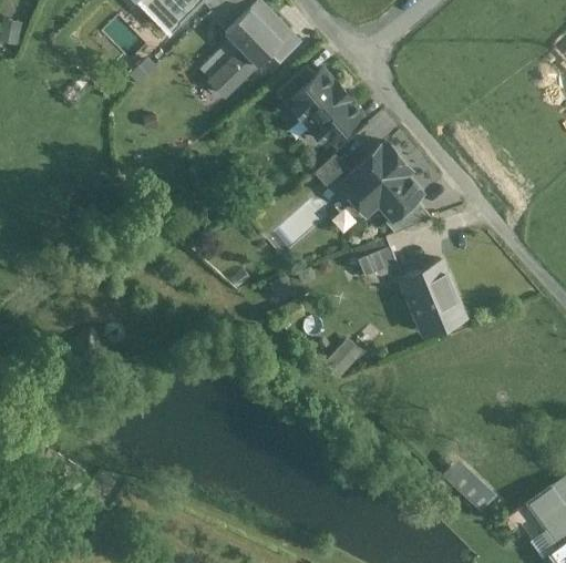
[(156,0),(179,23),(204,0),(156,0)]
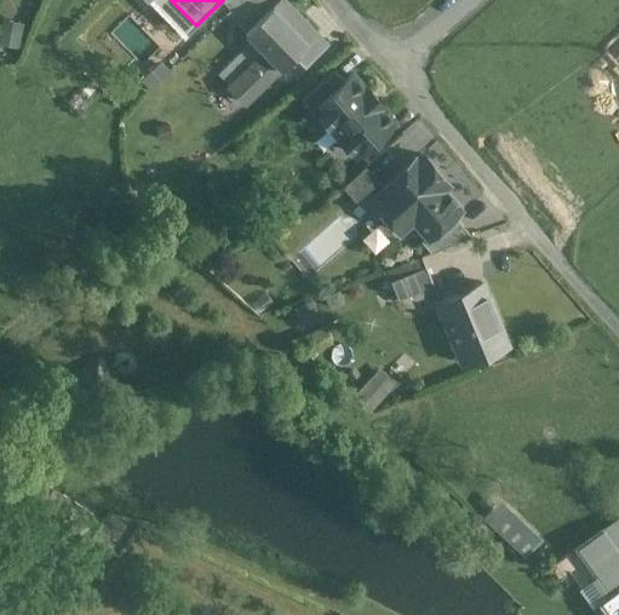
[(282,0),(263,19),(254,28),(253,27),(250,29),(258,39),(250,46),(261,57),(238,79),(229,87),(246,105),(296,57),(319,35),(284,0),(282,0)]
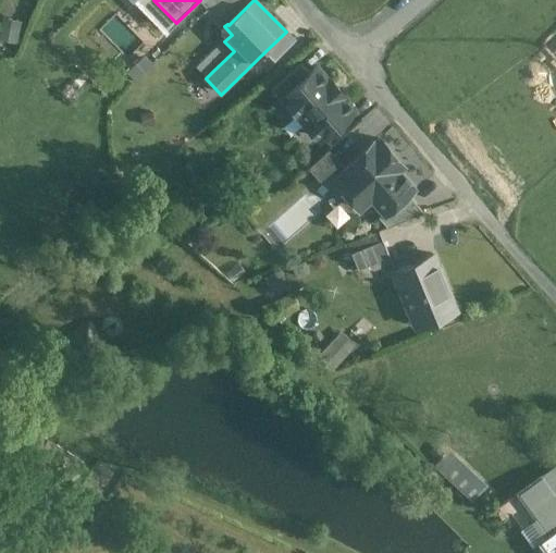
[(236,17),(220,0),(215,0),(210,5),(227,24),(229,25),(236,17)]
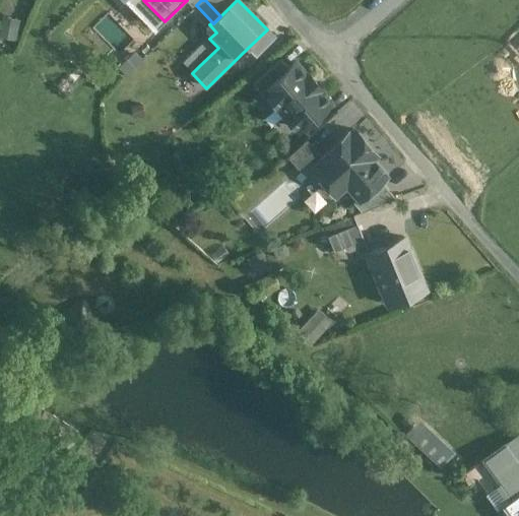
[(205,0),(220,16),(237,0),(205,0)]
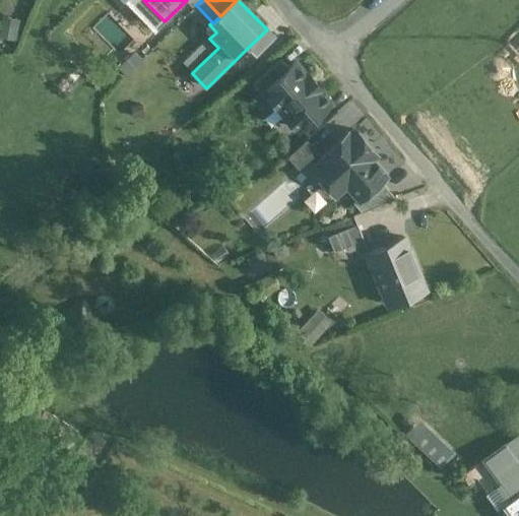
[(17,30),(1,27),(0,34),(0,39),(15,43),(17,30)]
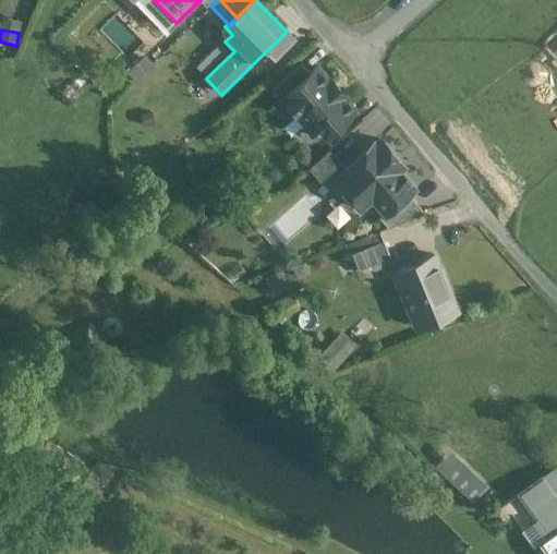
[(274,59),(297,41),(287,32),(266,51),(274,59)]
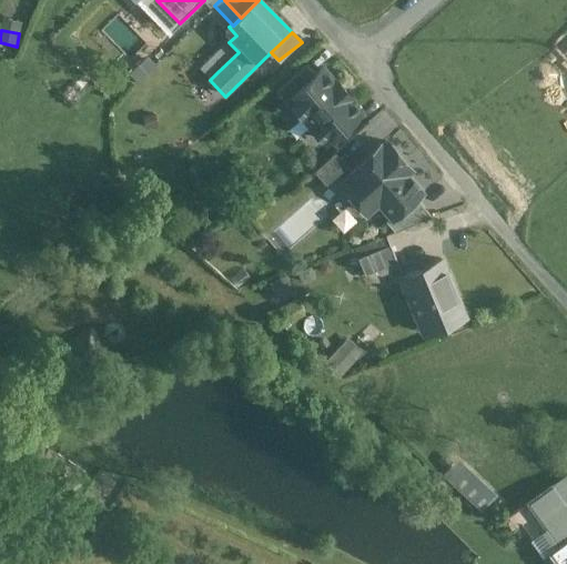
[(229,42),(209,62),(218,72),(239,52),(229,42)]
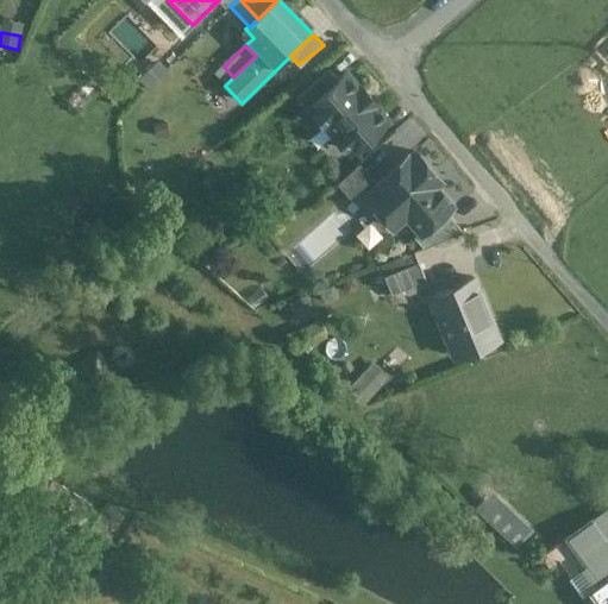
[(224,67),(214,75),(225,86),(233,77),(224,67)]
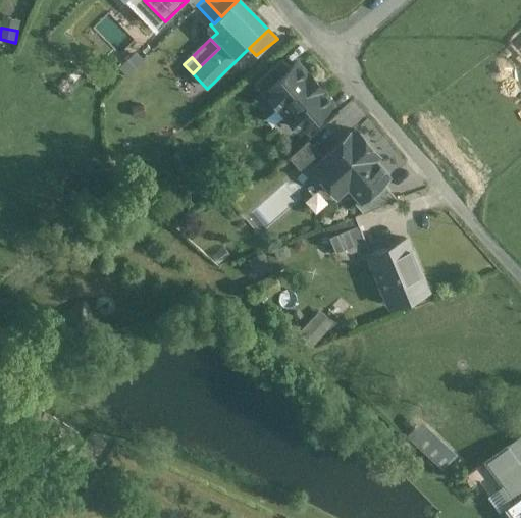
[(281,61),(254,86),(263,96),(265,95),(264,94),(290,70),(281,61)]
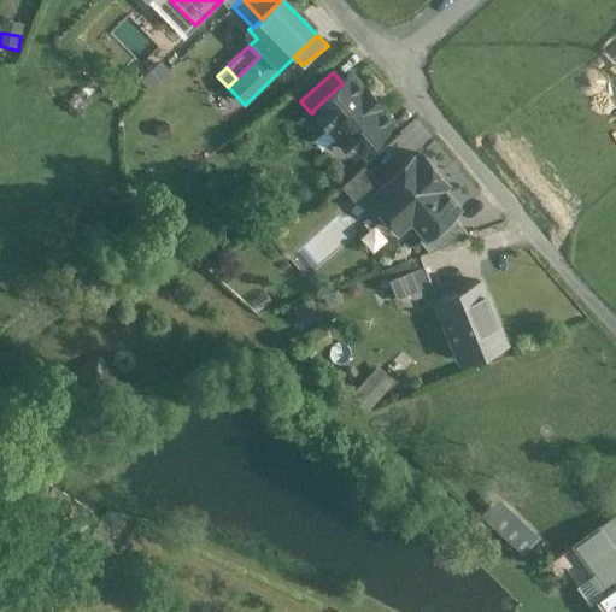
[(342,83),(312,111),(314,112),(348,152),(351,149),(356,156),(392,123),(380,109),(381,107),(365,90),(364,92),(351,76),(342,83)]
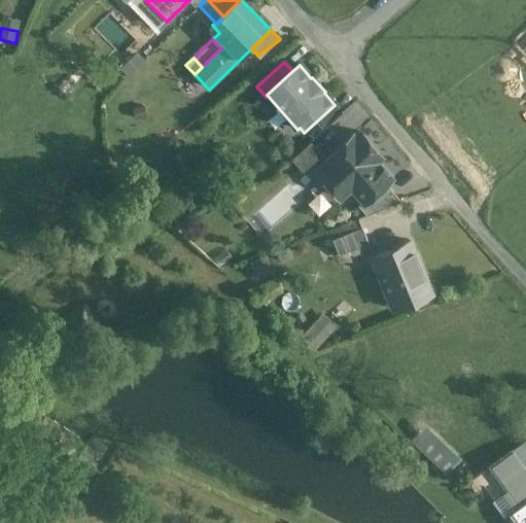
[(353,137),(325,161),(326,162),(323,165),(347,192),(350,189),(362,203),(363,204),(385,184),(391,179),(370,154),(374,150),(359,134),(354,138),(353,137)]
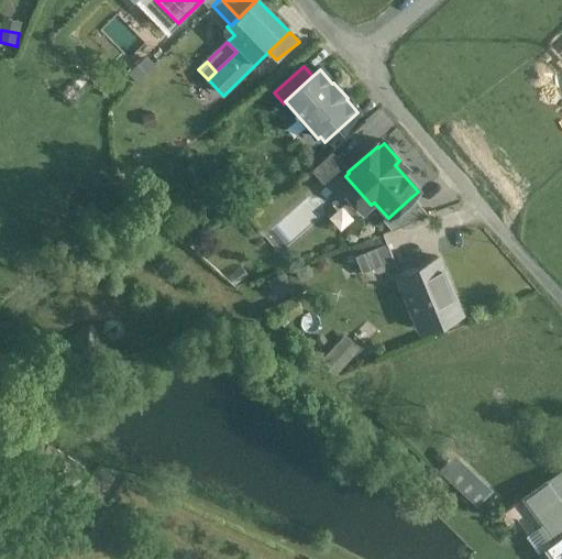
[(333,152),(312,168),(322,182),(343,165),(333,152)]
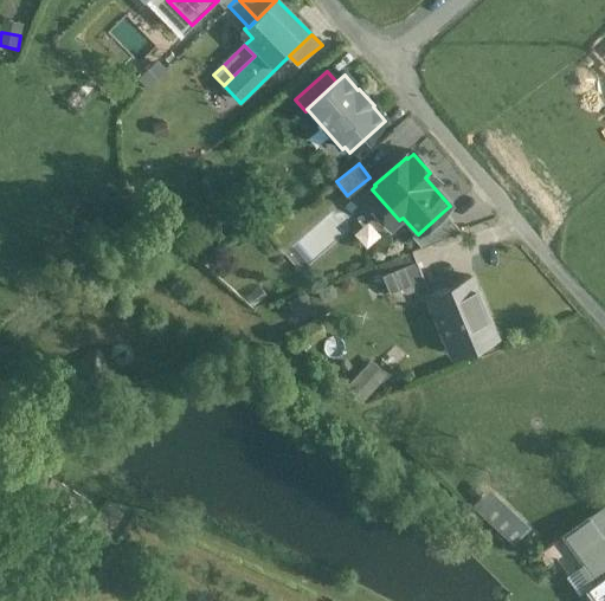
[(443,212),(418,234),(417,233),(411,237),(422,249),(461,233),(443,212)]
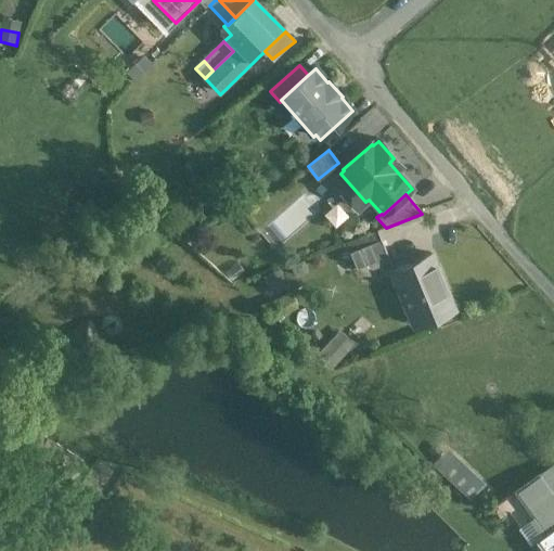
[(381,240),(349,253),(356,269),(387,256),(381,240)]
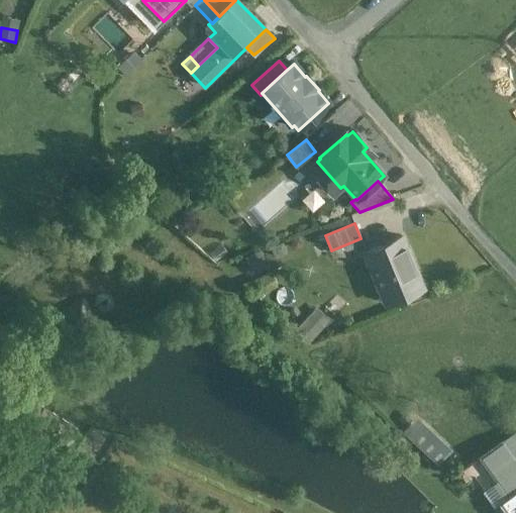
[(401,236),(365,251),(387,304),(422,289),(401,236)]
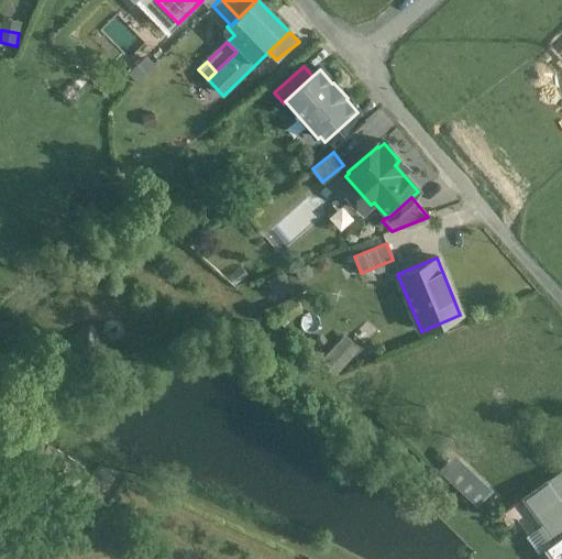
[(268,299),(291,291),(285,274),(262,283),(268,299)]
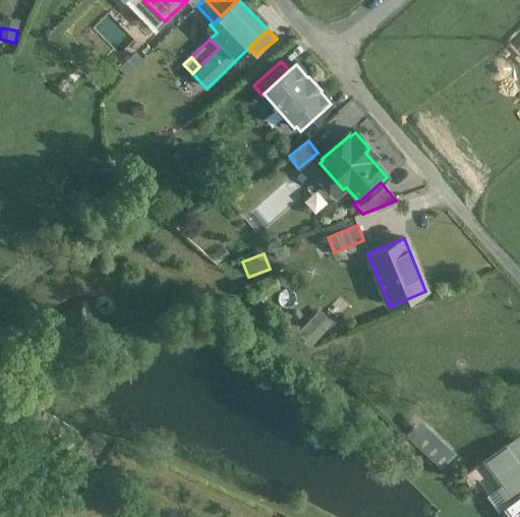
[(334,323),(320,310),(300,333),(314,345),(334,323)]
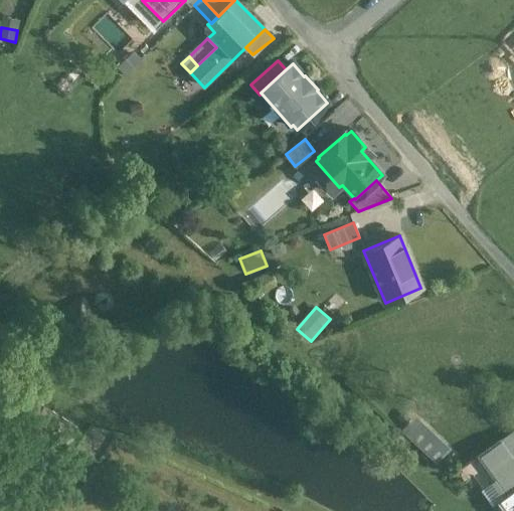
[(48,430),(34,420),(37,416),(22,407),(11,424),(42,443),(40,447),(51,454),(64,434),(50,424),(48,430)]
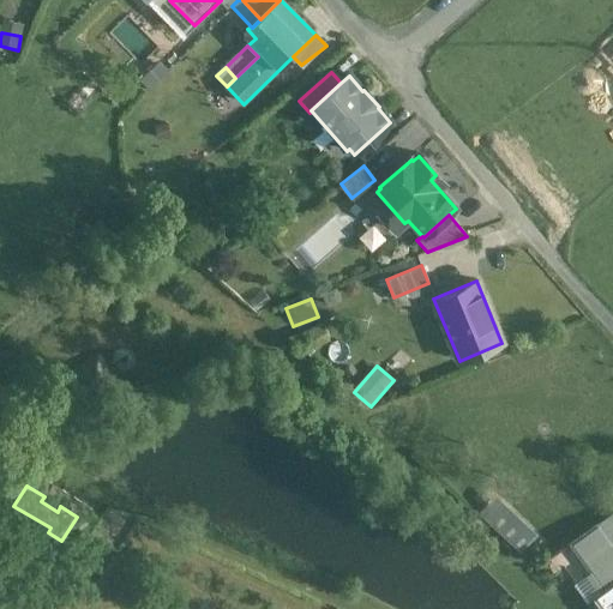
[(612,514),(572,544),(593,573),(589,576),(604,595),(596,600),(604,608),(612,608),(612,514)]
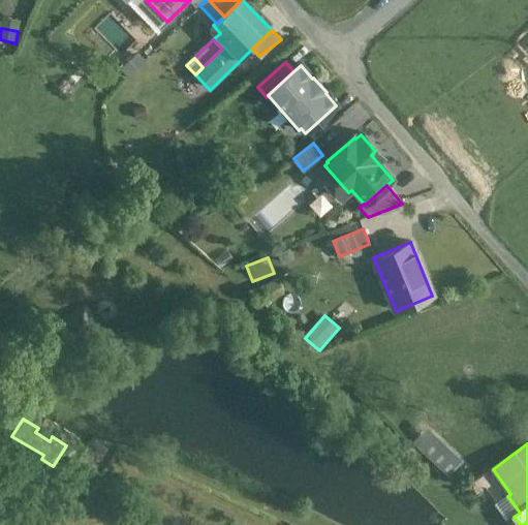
[(458,466),(441,451),(431,461),(447,476),(458,466)]
